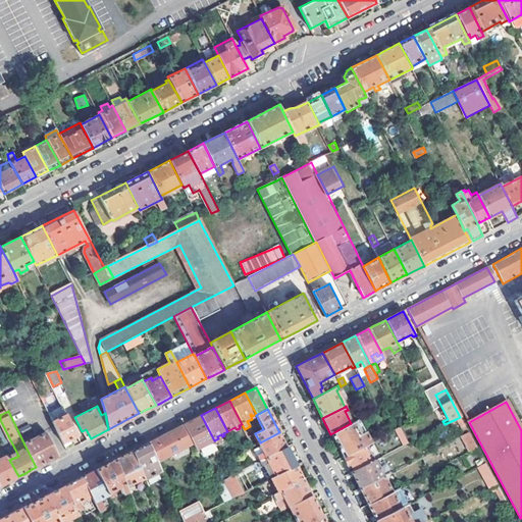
[(53,421),(63,442),(76,436),(66,415),(53,421)]
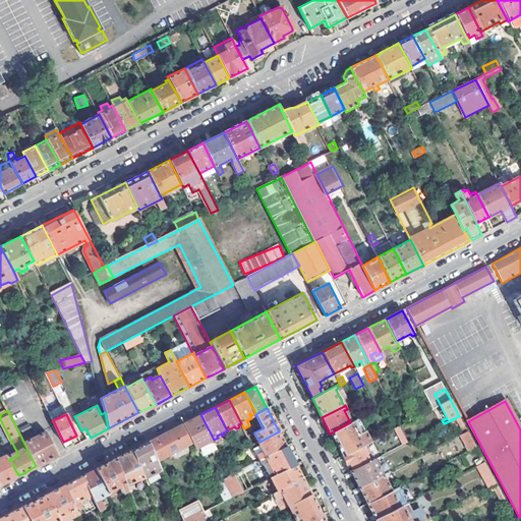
[(193,443),(197,450),(214,441),(214,440),(200,414),(187,421),(183,423),(193,443)]
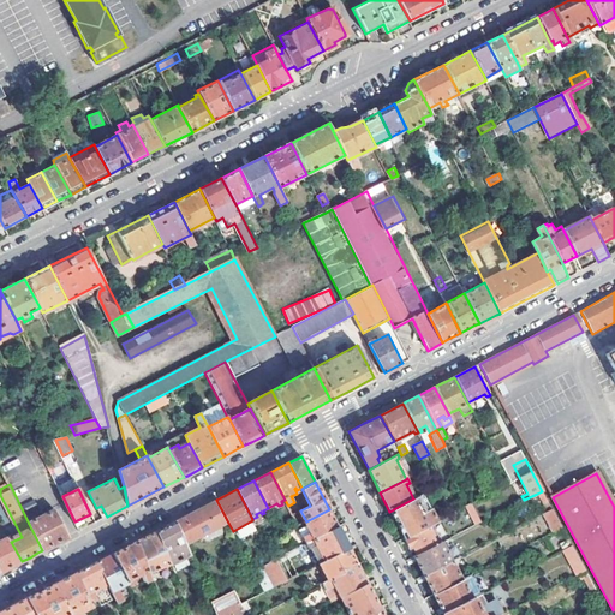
[(537,494),(547,513),(553,511),(542,491),(537,494)]
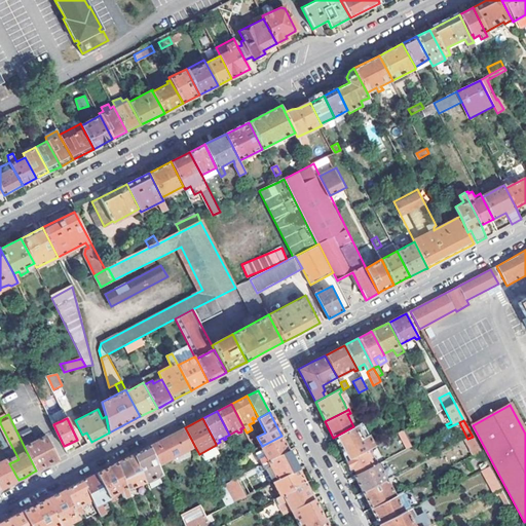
[(333,438),(345,459),(365,449),(379,442),(373,431),(367,434),(362,422),(353,426),(333,438)]
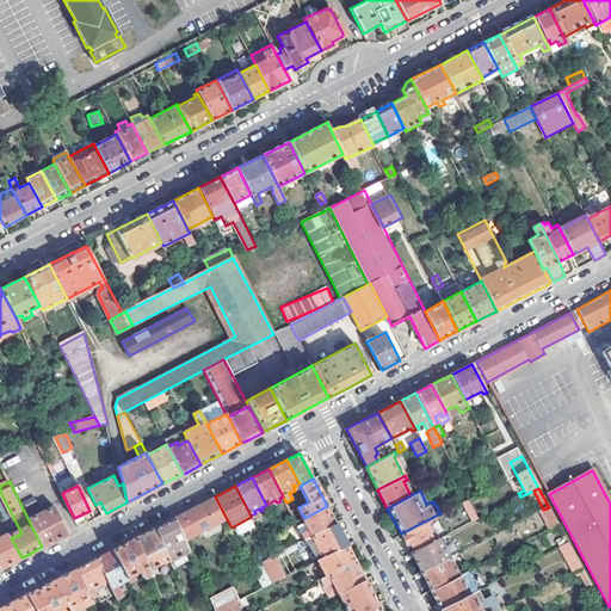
[(174,518),(184,541),(227,519),(215,497),(203,503),(174,518)]
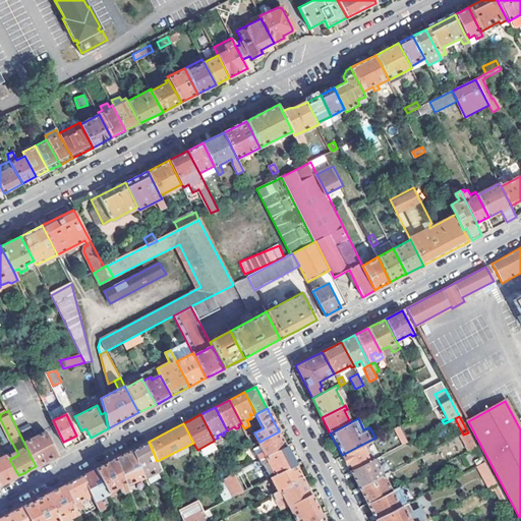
[(394,428),(402,445),(407,442),(399,426),(394,428)]
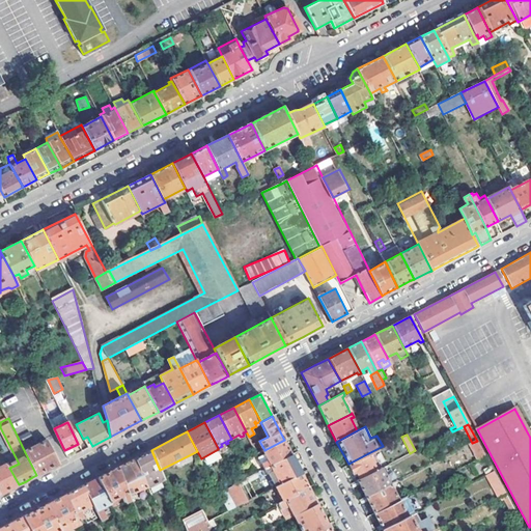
[(60,463),(49,440),(25,452),(36,475),(60,463)]
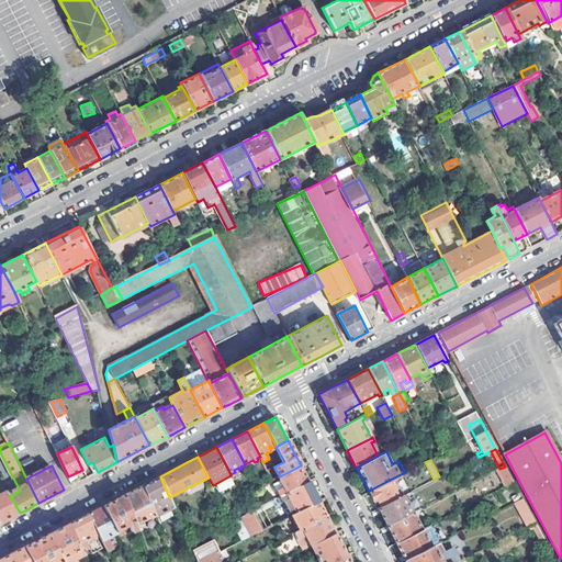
[(284,489),(277,492),(280,496),(310,482),(301,465),(280,476),(279,478),(280,481),(278,482),(280,485),(282,484),(284,489)]
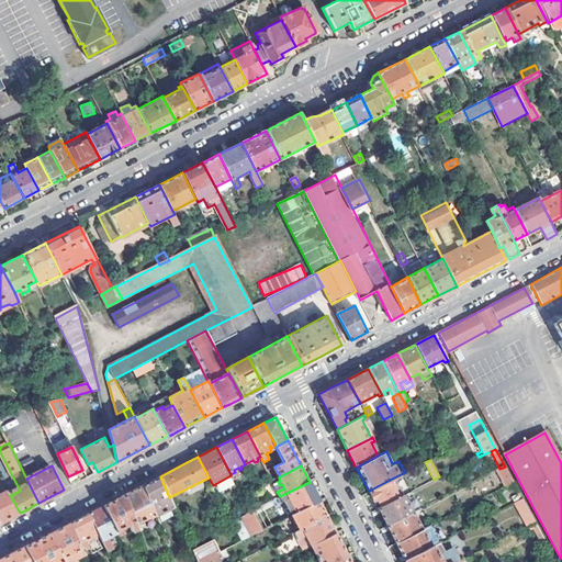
[(496,470),(505,487),(514,483),(505,467),(499,469),(496,470)]
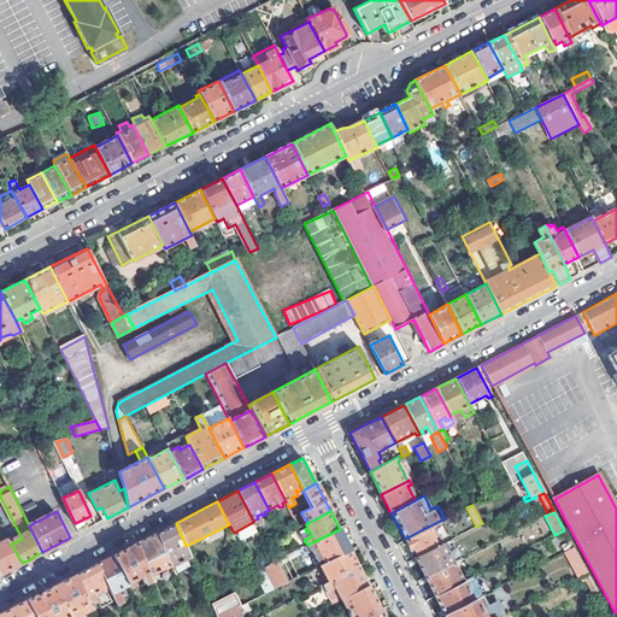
[(170,566),(171,568),(191,558),(186,546),(176,523),(171,526),(157,533),(170,566)]
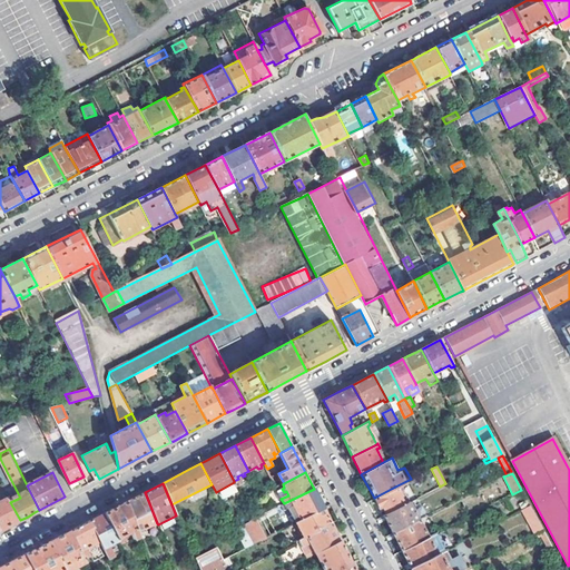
[(383,504),(387,512),(408,503),(402,493),(400,494),(395,487),(374,498),(379,507),(383,504)]
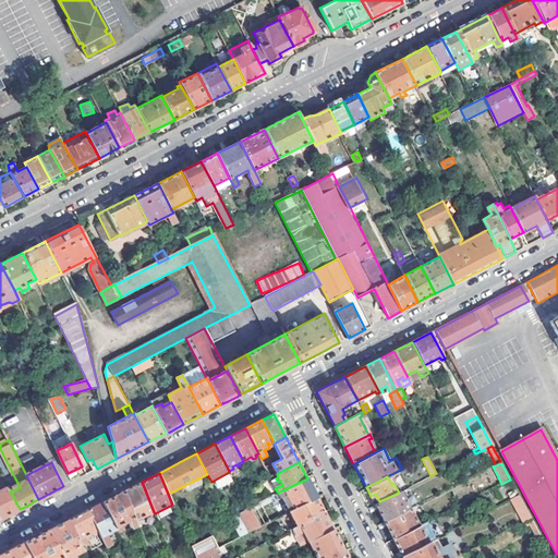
[(275,495),(278,500),(288,496),(294,509),(317,497),(307,478),(278,493),(275,495)]
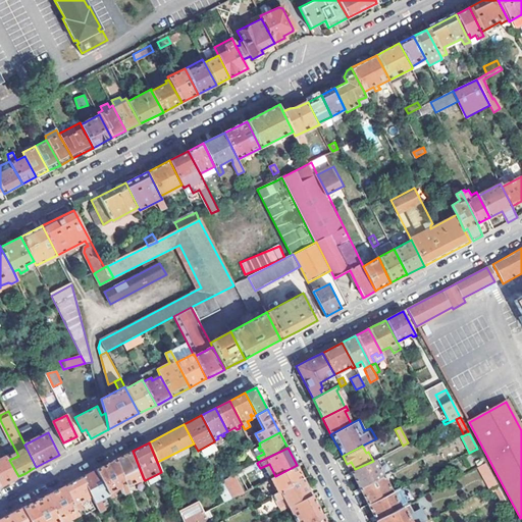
[(116,460),(126,488),(144,479),(133,451),(129,452),(116,460)]
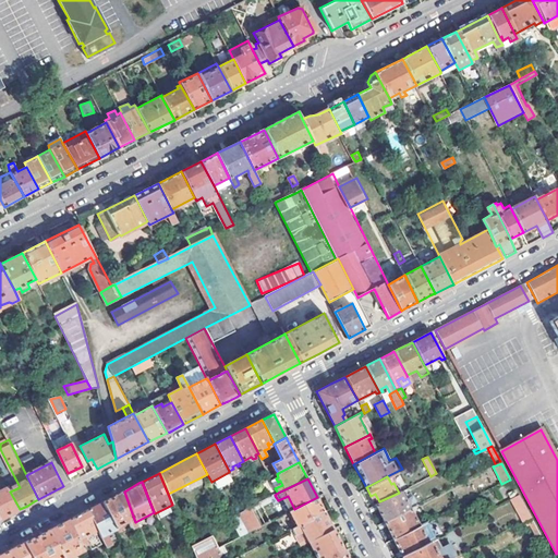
[(10,492),(8,487),(0,492),(0,519),(15,511),(20,509),(10,492)]
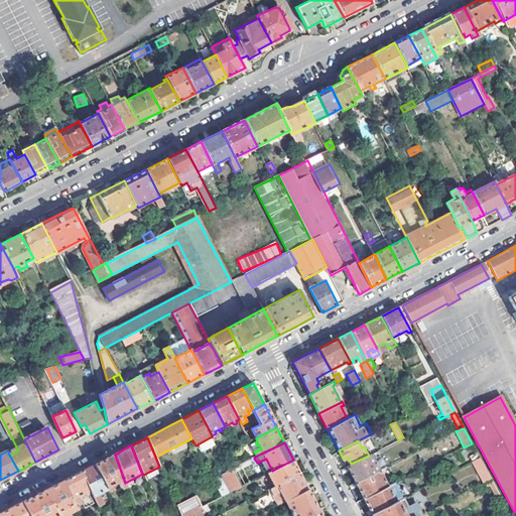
[(121,492),(127,489),(125,483),(115,455),(105,460),(95,465),(106,490),(110,497),(115,494),(112,488),(118,484),(121,492)]
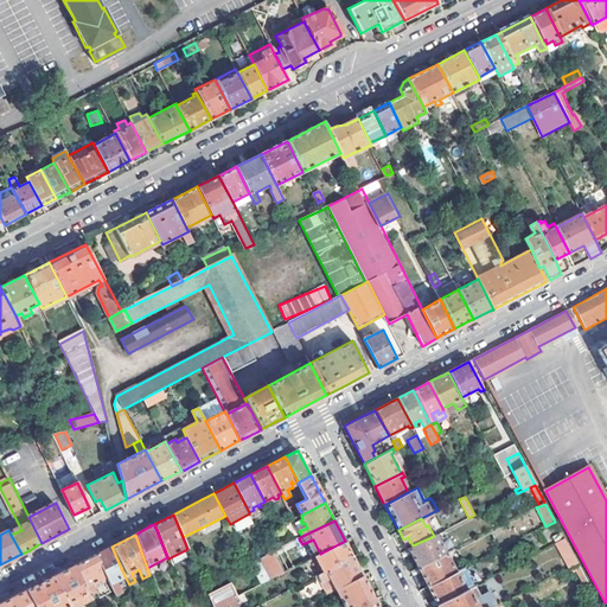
[(408,548),(417,567),(446,554),(439,540),(435,535),(434,536),(413,545),(408,548)]
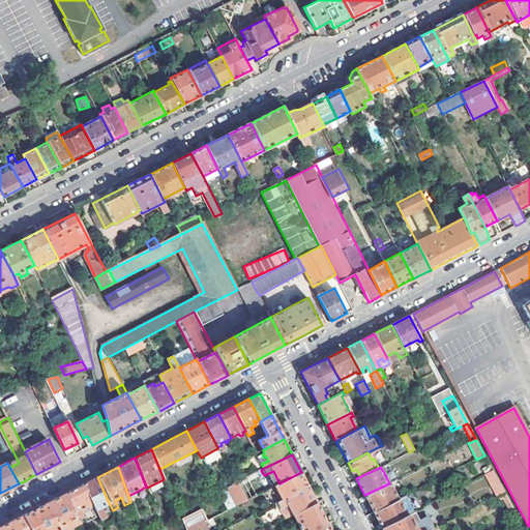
[(389,468),(383,471),(389,483),(395,479),(389,468)]
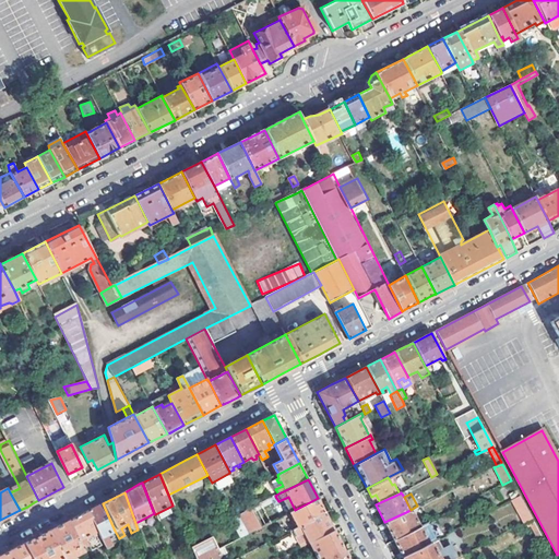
[(287,526),(289,531),(293,530),(325,513),(318,498),(295,510),(289,512),(295,522),(287,526)]
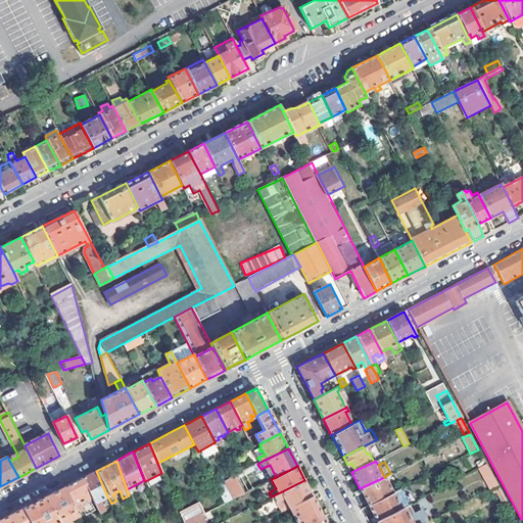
[(487,481),(492,489),(498,487),(487,466),(479,469),(486,482),(487,481)]
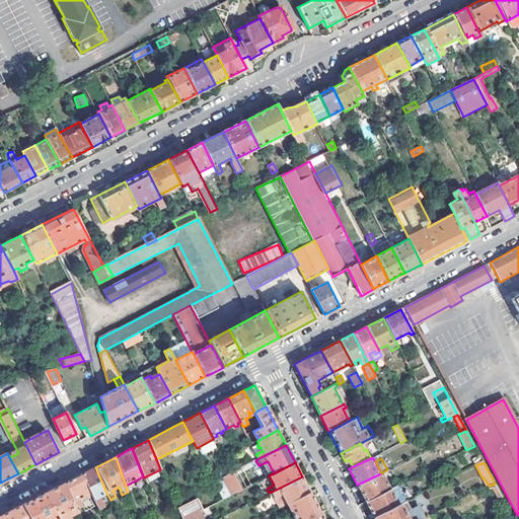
[(91,493),(99,511),(105,508),(99,497),(106,493),(95,467),(92,468),(81,474),(91,493)]
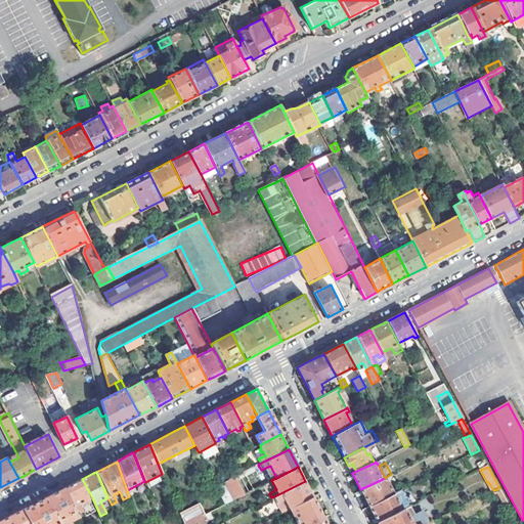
[(217,486),(226,504),(246,493),(236,476),(217,486)]
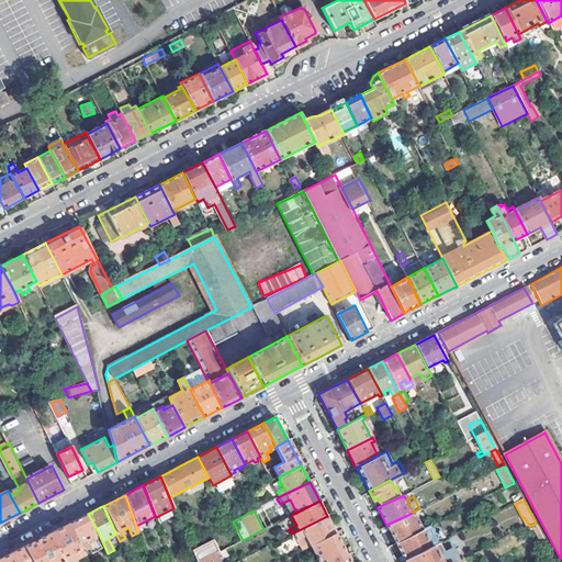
[(386,525),(395,542),(422,529),(413,513),(386,525)]
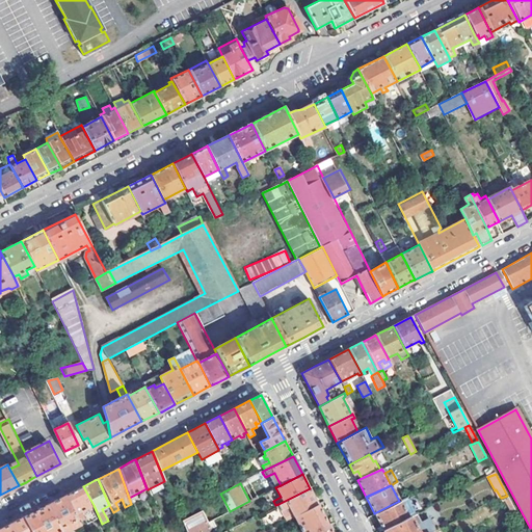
[(91,509),(90,507),(94,505),(83,486),(81,487),(65,496),(79,523),(83,520),(80,512),(87,508),(89,510),(91,509)]
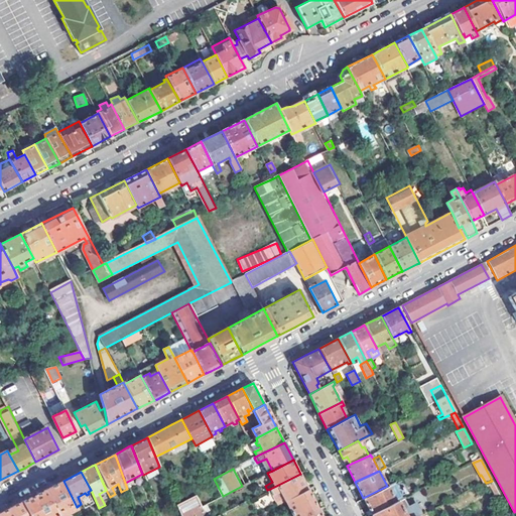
[(285,501),(308,490),(300,474),(270,489),(273,495),(280,491),(285,501)]
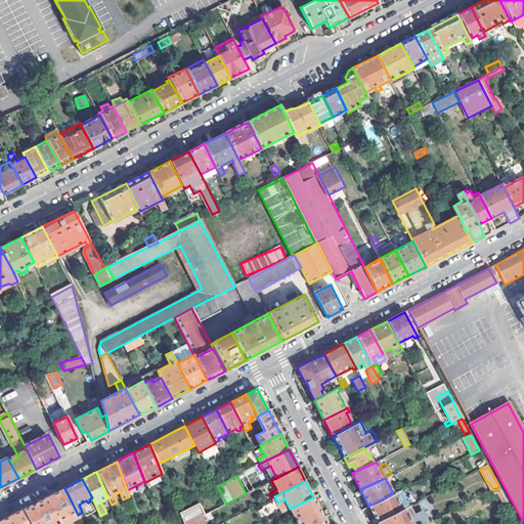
[(58,523),(68,523),(80,518),(78,515),(64,488),(61,490),(46,498),(58,523)]
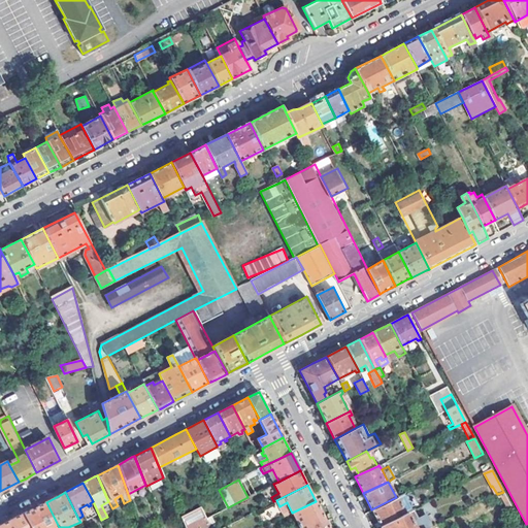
[(371,509),(380,525),(406,513),(413,509),(404,493),(396,497),(371,509)]
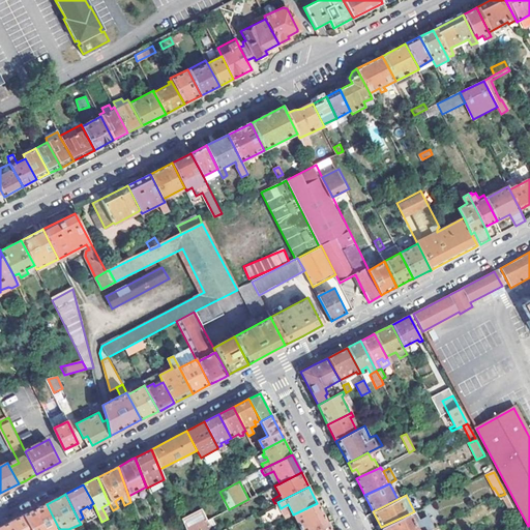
[(317,503),(293,514),(300,529),(313,529),(327,523),(317,503)]
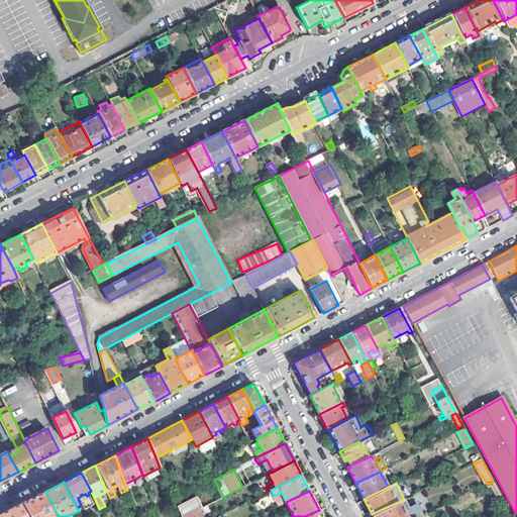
[(30,516),(58,516),(45,492),(41,494),(24,502),(30,516)]
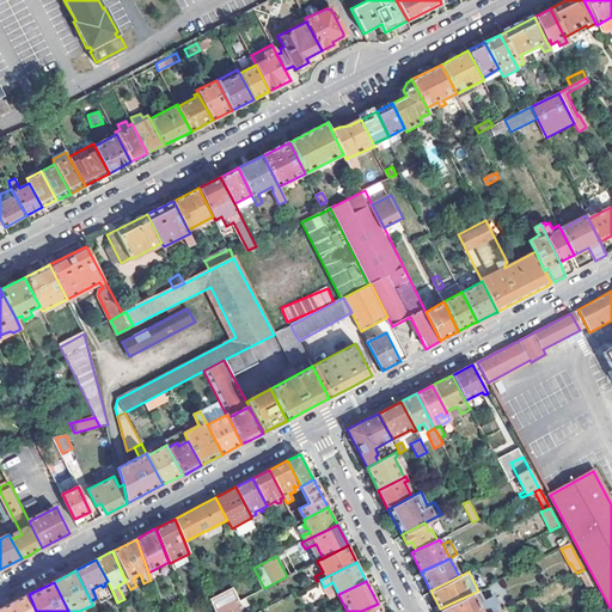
[(332,582),(324,587),(330,599),(338,594),(332,582)]
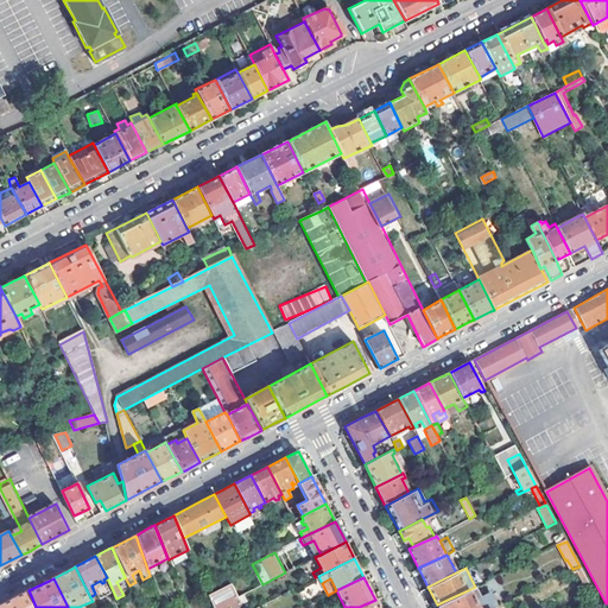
[(209,597),(214,607),(241,607),(240,603),(236,597),(230,587),(209,597)]
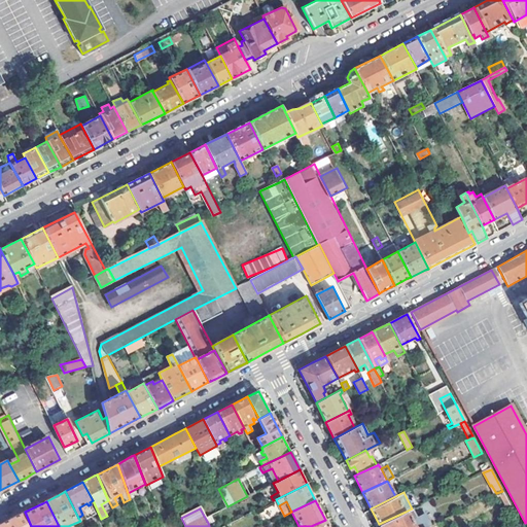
[(409,518),(415,515),(412,508),(406,512),(409,518)]
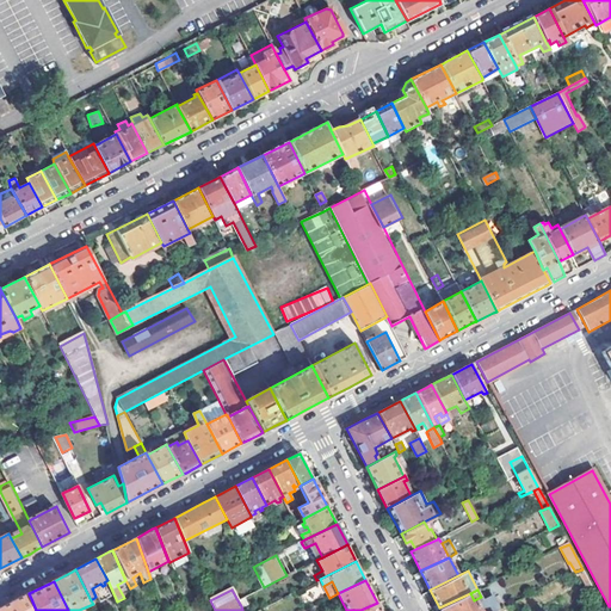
[(0,610),(36,610),(29,593),(20,598),(6,605),(4,606),(0,608),(0,610)]
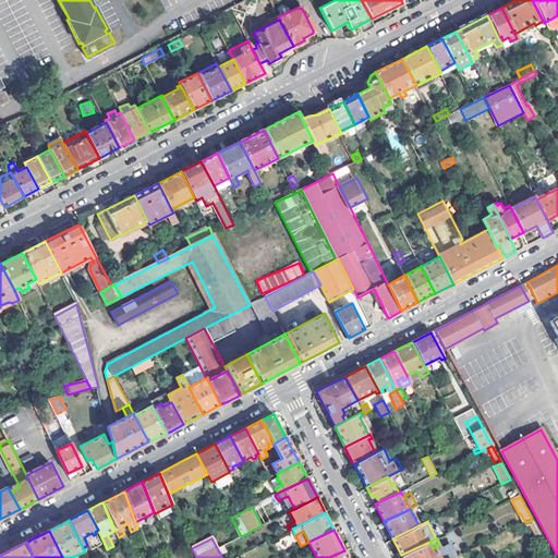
[(401,555),(402,557),(438,557),(433,548),(429,542),(401,555)]
